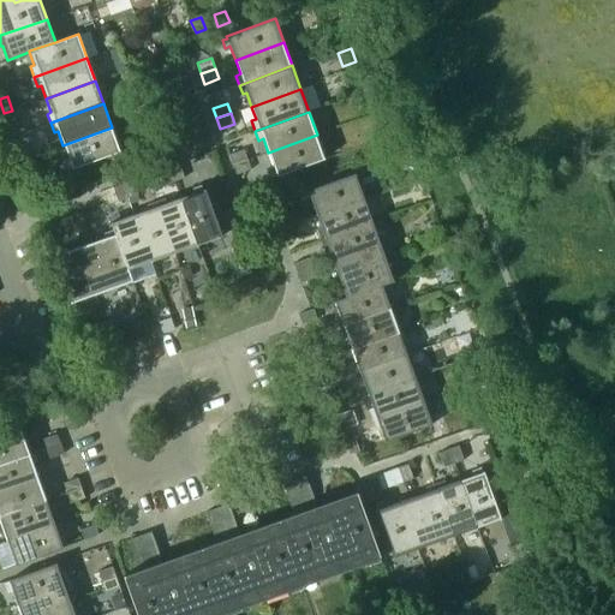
[(21,133),(16,120),(7,123),(11,136),(21,133)]
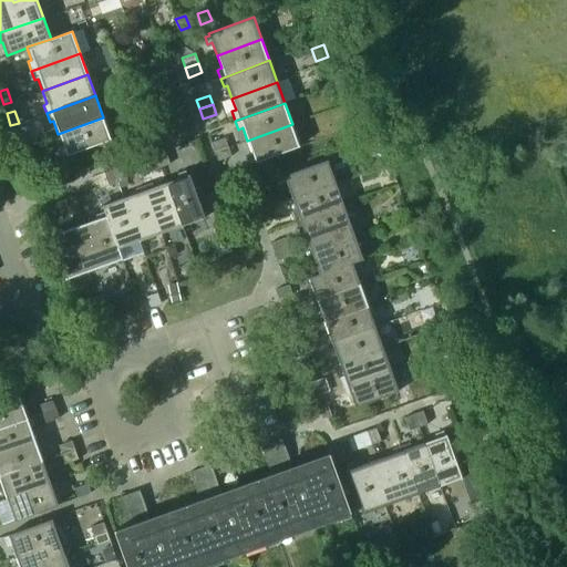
[(111,140),(103,117),(58,134),(62,146),(59,147),(62,155),(65,154),(65,155),(111,140)]
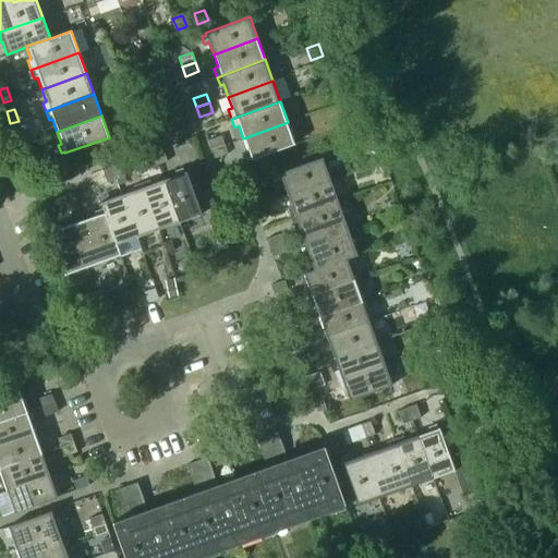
[(296,144),(288,122),(243,138),(247,150),(244,152),(246,160),(251,159),(251,160),(296,144)]
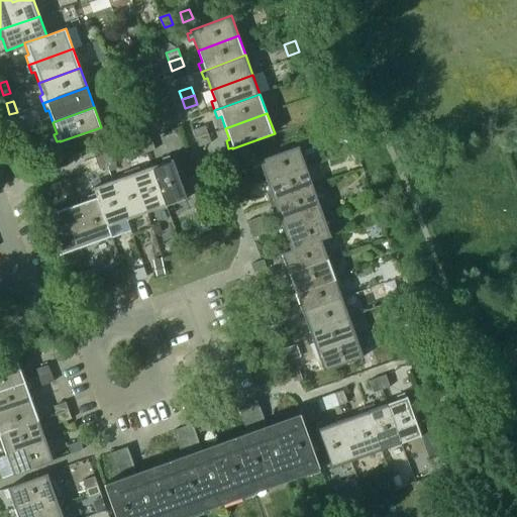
[(24,132),(19,120),(12,123),(17,134),(24,132)]
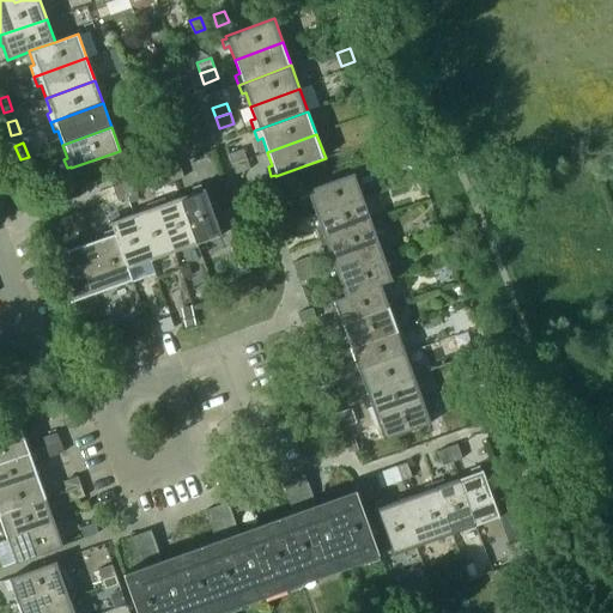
[(229,153),(232,164),(247,159),(243,149),(229,153)]
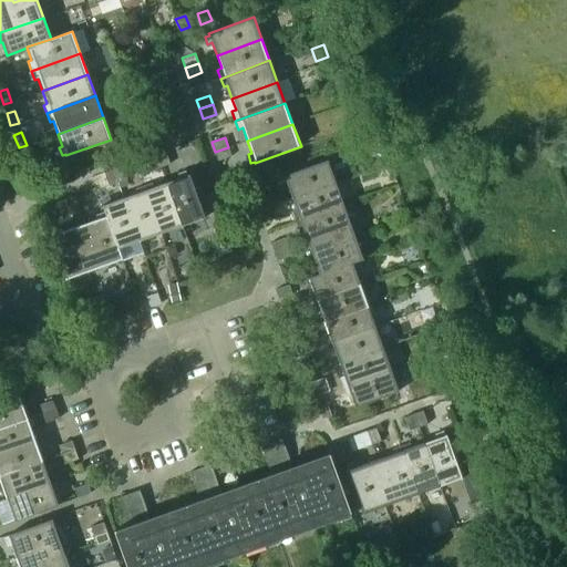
[(215,152),(218,162),(232,157),(228,147),(215,152)]
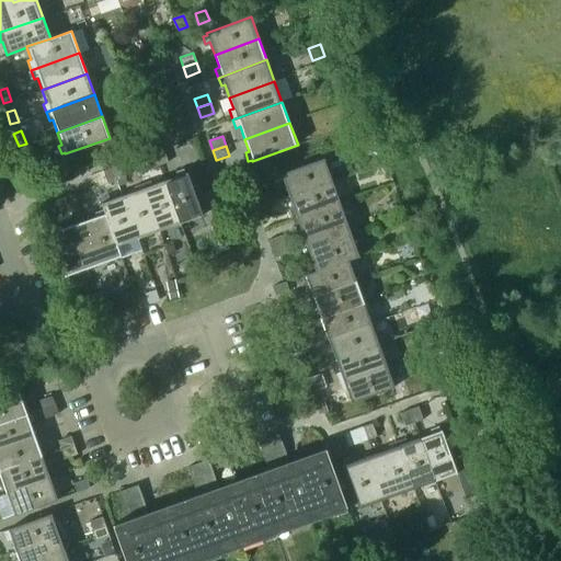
[(163,149),(155,152),(159,165),(168,162),(163,149)]
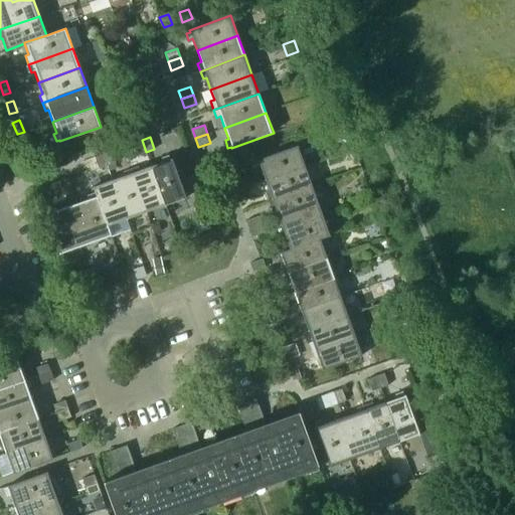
[(26,153),(31,151),(27,139),(19,142),(24,154),(26,153)]
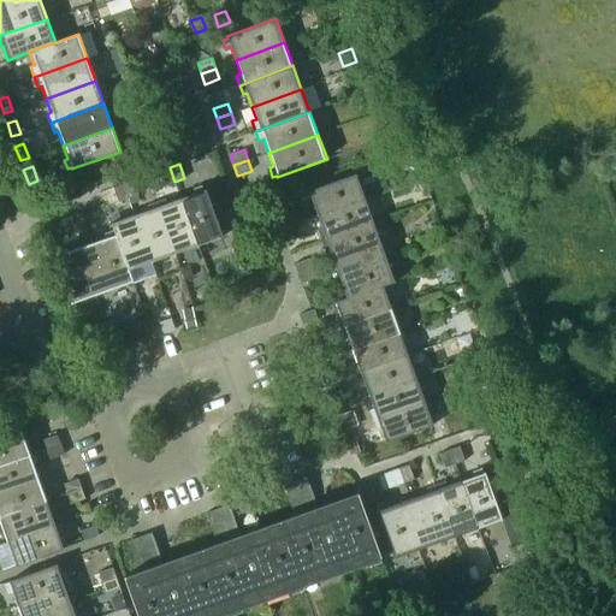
[(170,167),(160,171),(165,185),(175,182),(170,167)]
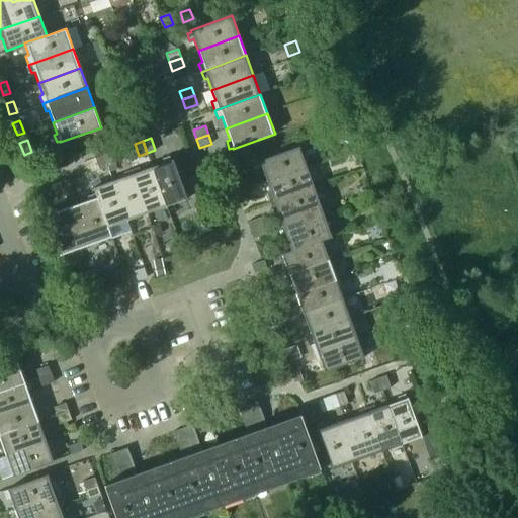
[(264,168),(268,180),(309,165),(300,145),(261,160),(261,161),(257,162),(260,170),(264,168)]
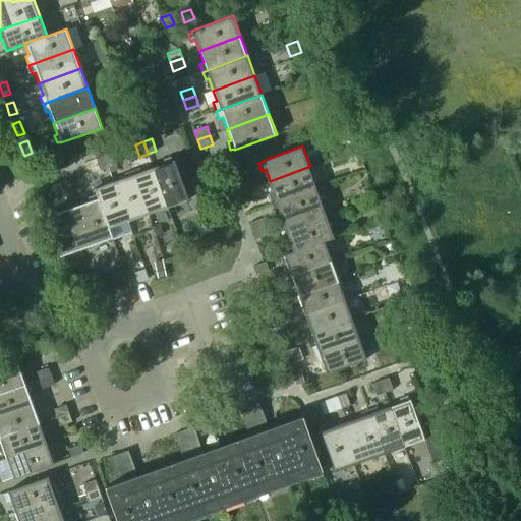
[(109,168),(117,165),(113,153),(104,156),(109,168)]
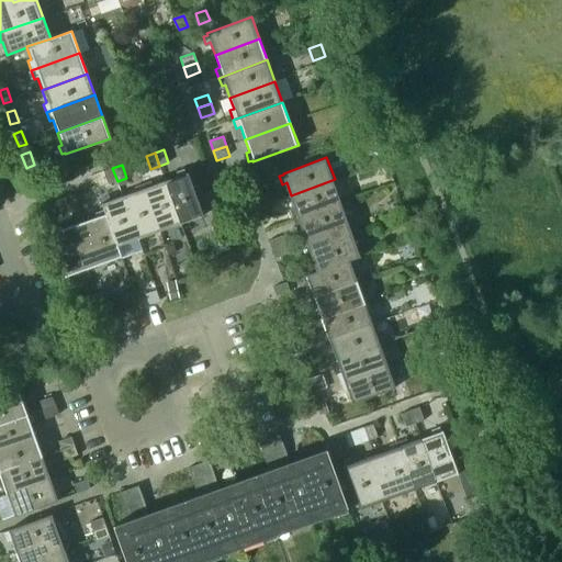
[(103,171),(107,182),(108,184),(117,181),(112,168),(103,171)]
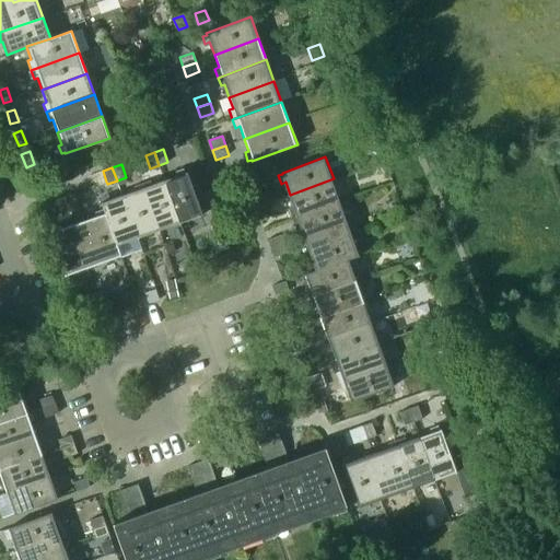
[(177,175),(165,179),(181,222),(202,214),(187,172),(186,172),(184,167),(176,171),(177,175)]
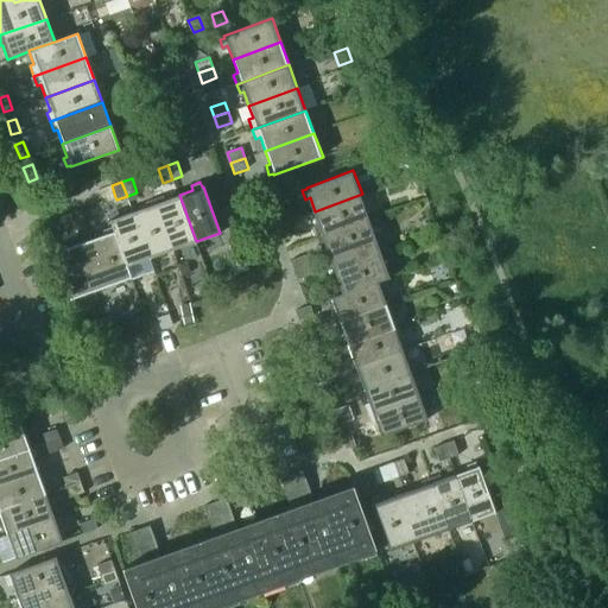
[(369,217),(362,194),(315,211),(320,226),(315,227),(318,235),(369,217)]
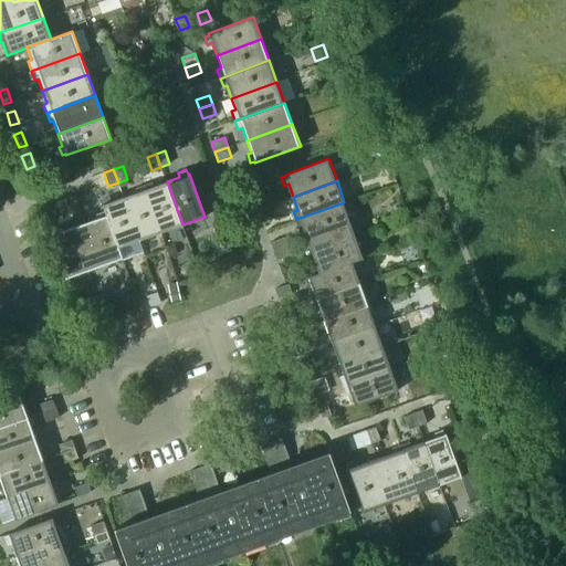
[(153,181),(144,185),(160,232),(182,224),(167,181),(154,186),(153,181)]
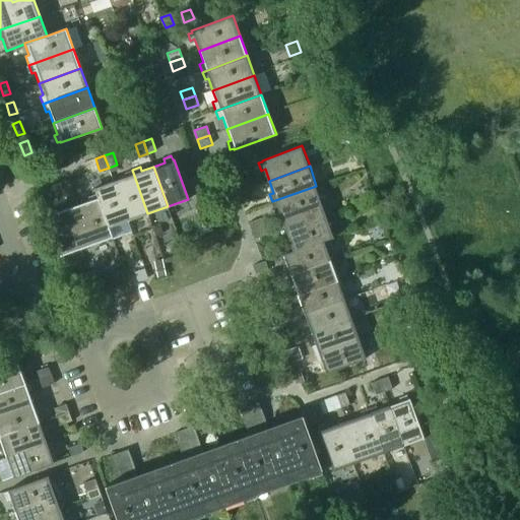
[(125,177),(114,181),(128,220),(147,213),(132,170),(124,173),(125,177)]
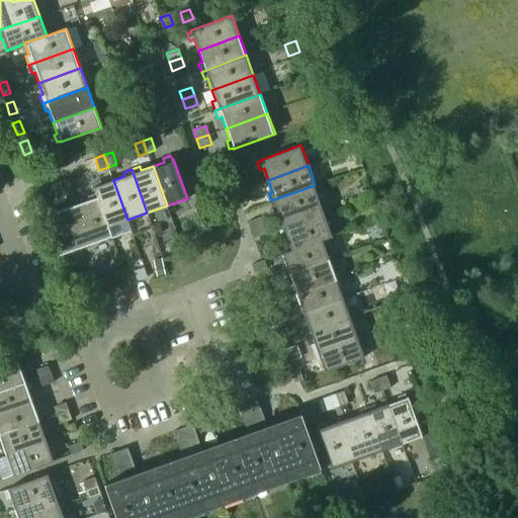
[(64,193),(73,190),(69,178),(60,181),(64,193)]
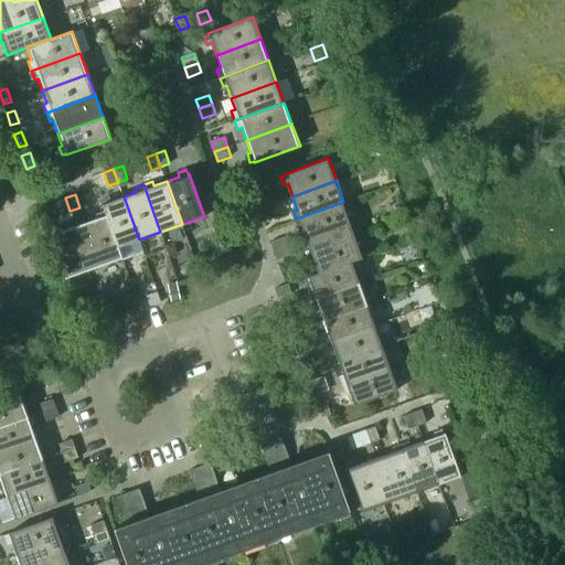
[(256,200),(259,209),(274,204),(270,194),(256,200)]
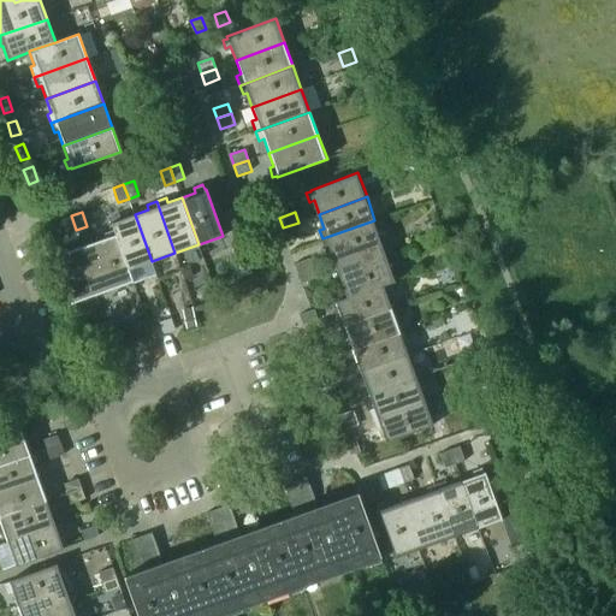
[(111,223),(113,230),(113,229),(128,270),(129,270),(152,261),(135,214),(123,218),(120,214),(111,218),(112,223),(111,223)]
